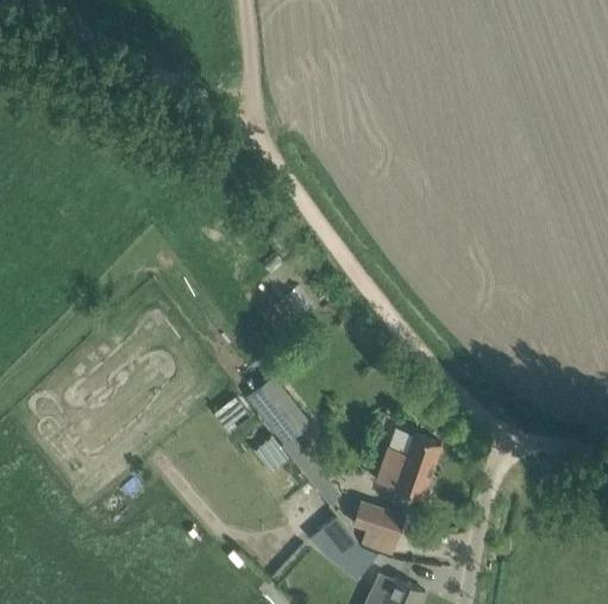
[(274,377),(245,397),(282,447),(309,427),(274,377)]
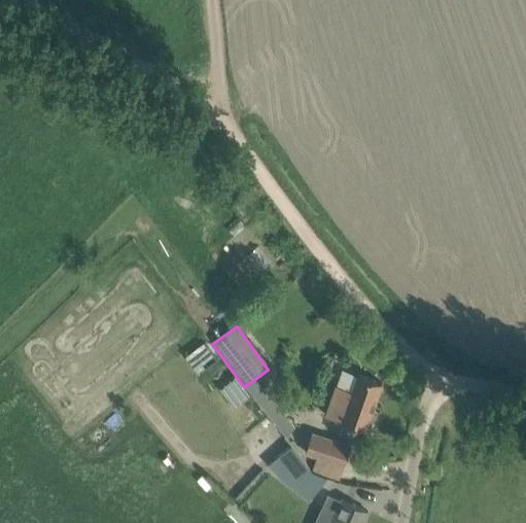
[(203,344),(185,359),(199,375),(216,359),(203,344)]
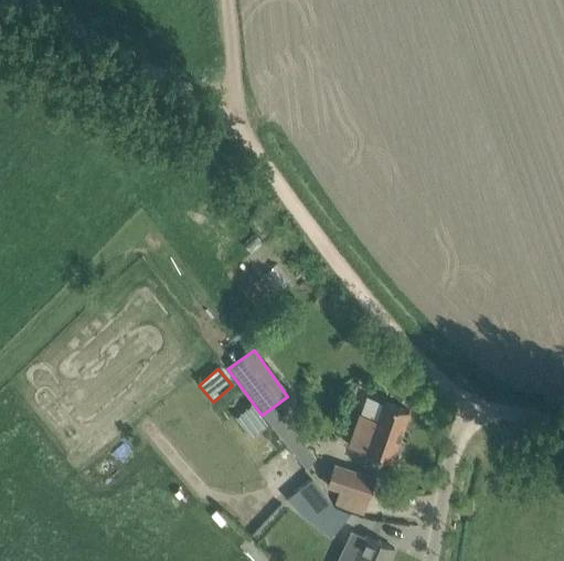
[(348,450),(370,457),(390,465),(392,459),(395,461),(400,451),(395,450),(407,414),(382,405),(375,423),(359,417),(348,450)]
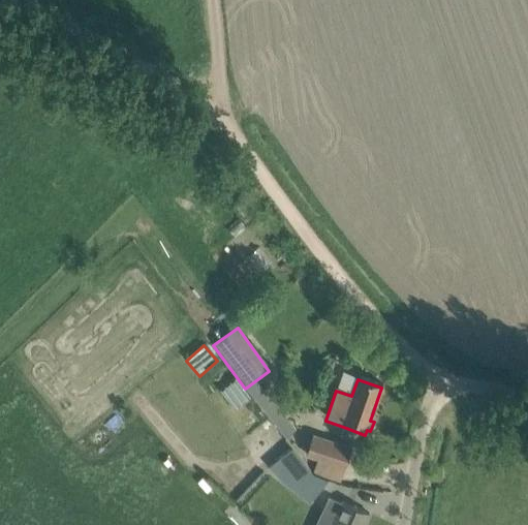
[(350,452),(311,438),(305,458),(344,471),(350,452)]
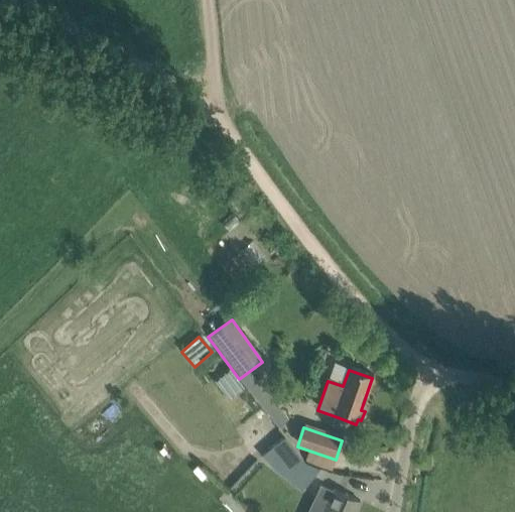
[(319,469),(303,464),(283,439),(260,457),(274,474),(300,493),(318,471),(319,469)]
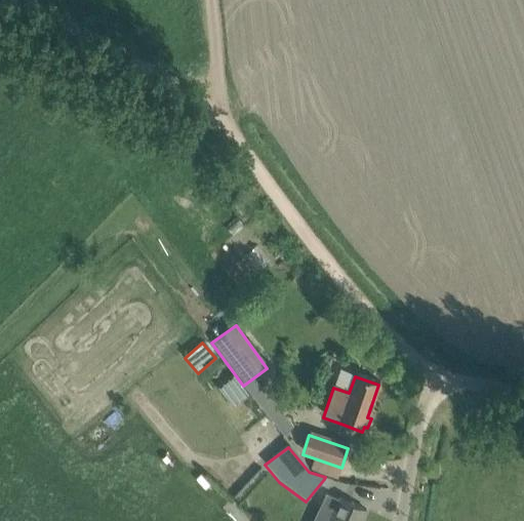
[(360,520),(363,514),(345,506),(336,502),(327,520),(360,520)]
